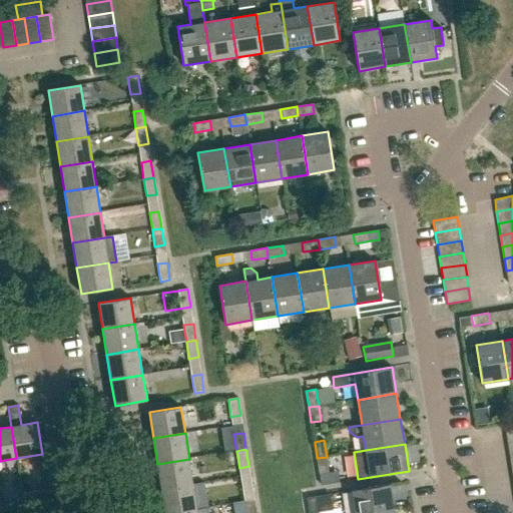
[(327,457),(317,458),(320,473),(329,472),(327,457)]
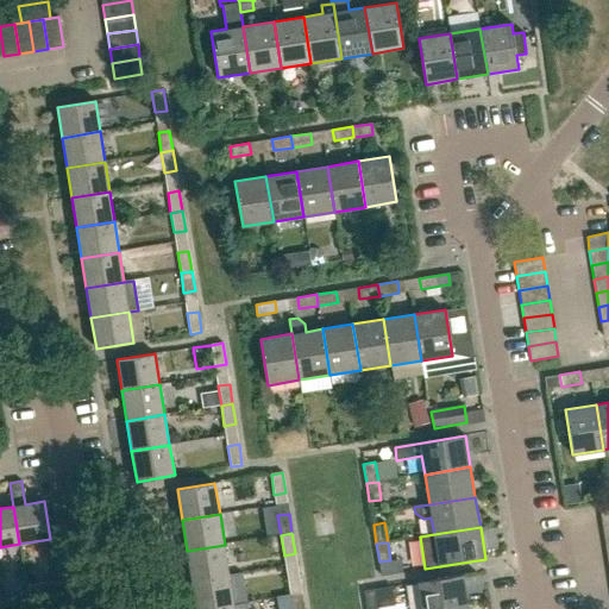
[(192,581),(230,575),(225,545),(187,551),(192,581)]
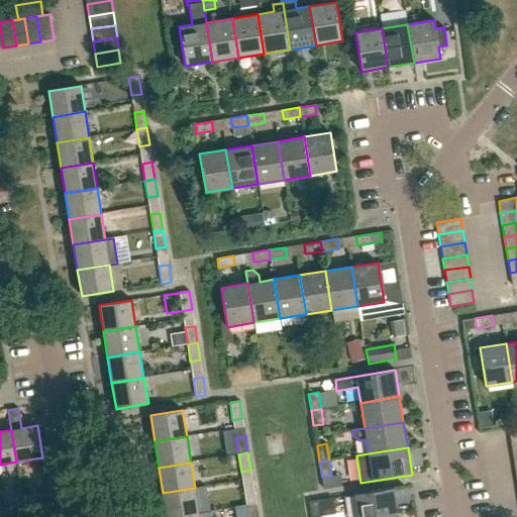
[(246,505),(256,504),(253,487),(243,489),(246,505)]
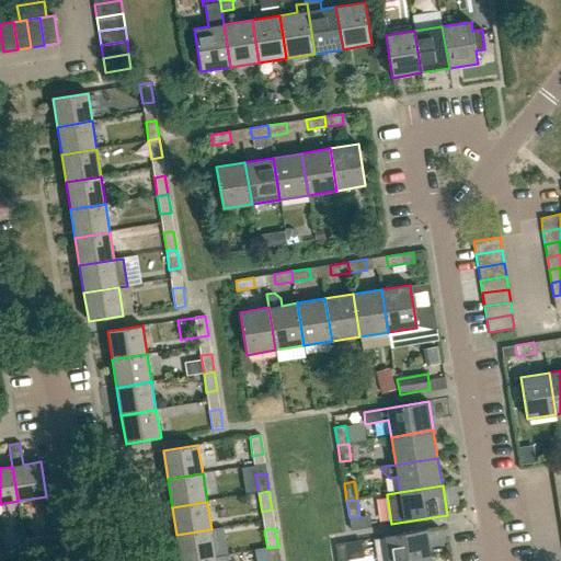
[(180,560),(187,560),(216,557),(212,529),(176,535),(180,560)]
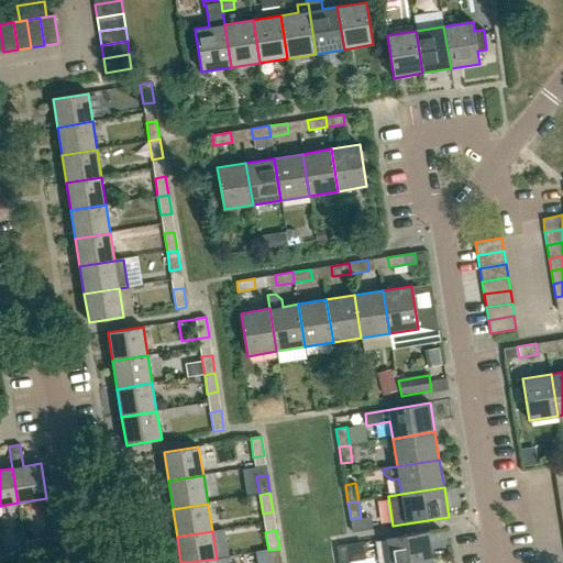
[(389,562),(411,562),(432,560),(428,531),(386,538),(389,562)]
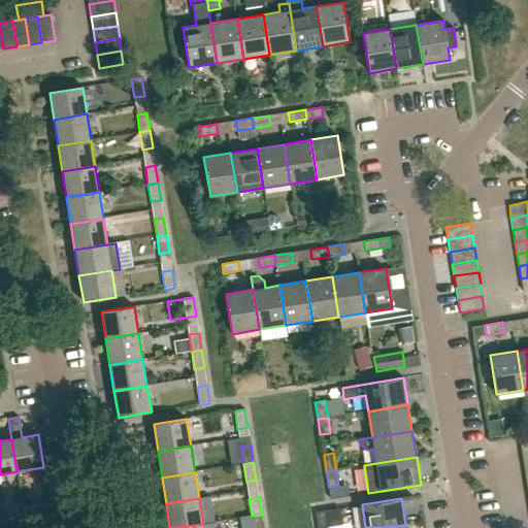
[(319,527),(328,526),(326,509),(316,512),(319,527)]
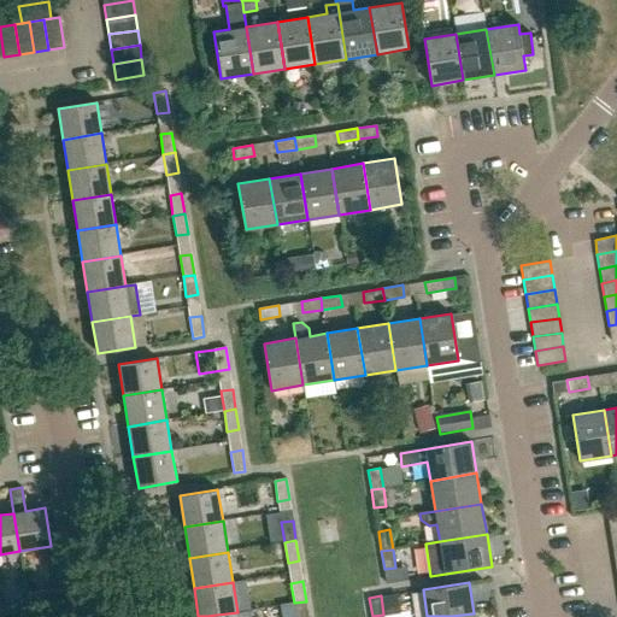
[(307,616),(306,601),(294,603),(295,616),(307,616)]
